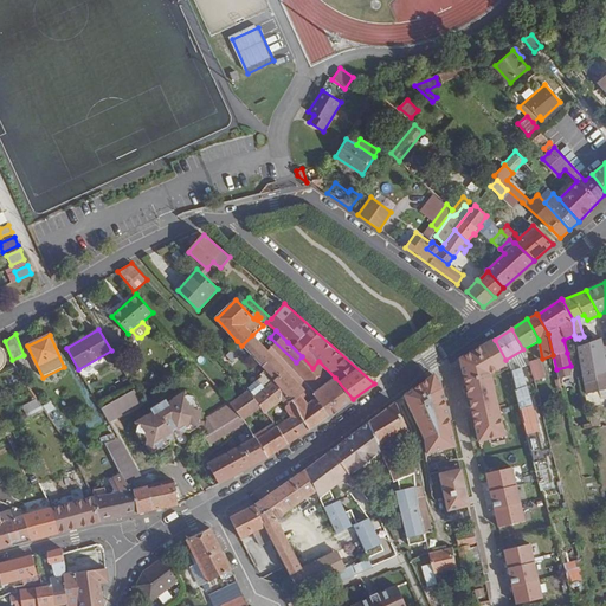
[(301,416),(309,430),(353,399),(335,378),(315,393),(315,397),(316,399),(308,405),(301,394),(305,391),(252,335),(242,346),(246,352),(264,369),(266,372),(275,380),(275,381),(284,392),(284,393),(296,407),(301,416)]
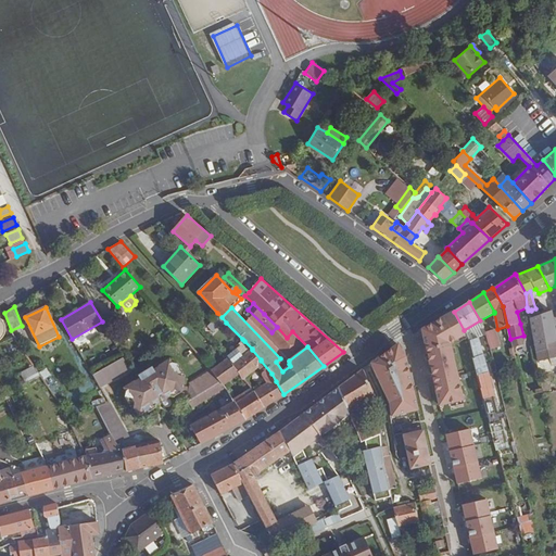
[(529,319),(538,362),(550,358),(547,353),(555,350),(555,325),(553,310),(529,319)]
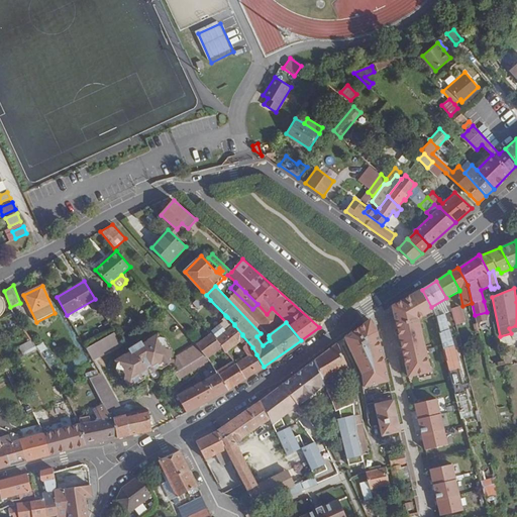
[(431,307),(422,290),(391,307),(393,313),(409,377),(430,372),(418,318),(433,310),(431,307)]
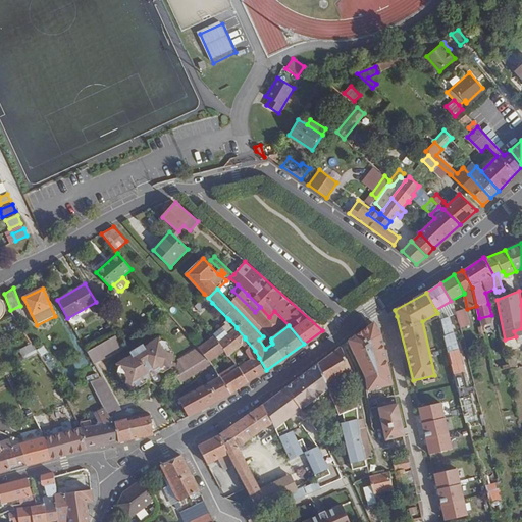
[(208,298),(204,294),(196,301),(195,302),(199,307),(204,303),(208,308),(212,303),(208,298)]
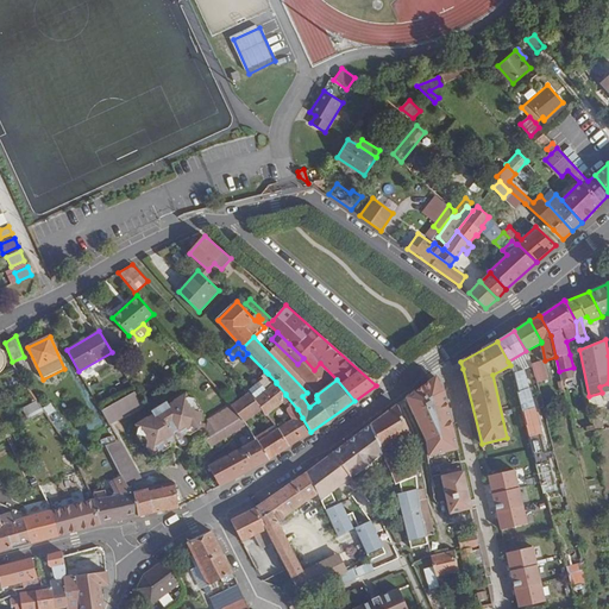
[(532,365),(538,382),(548,380),(542,362),(532,365)]
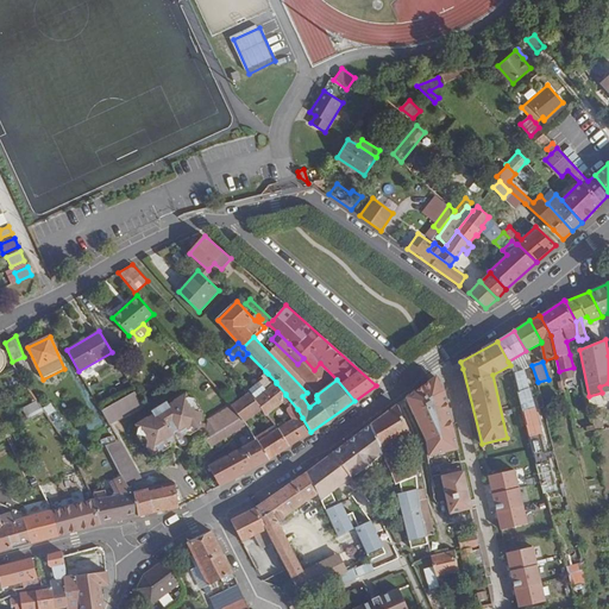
[(514,375),(537,462),(544,460),(538,434),(541,433),(535,408),(531,393),(528,385),(525,371),(514,375)]
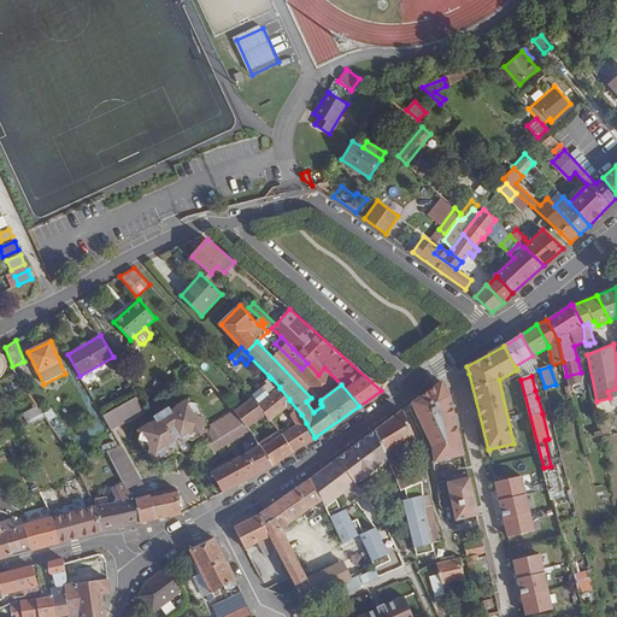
[(252,397),(253,398),(263,411),(265,415),(269,421),(287,407),(292,415),(291,415),(295,423),(295,427),(282,434),(293,452),(315,438),(306,423),(301,415),(289,400),(289,399),(280,388),(280,387),(271,378),(259,391),(252,397)]
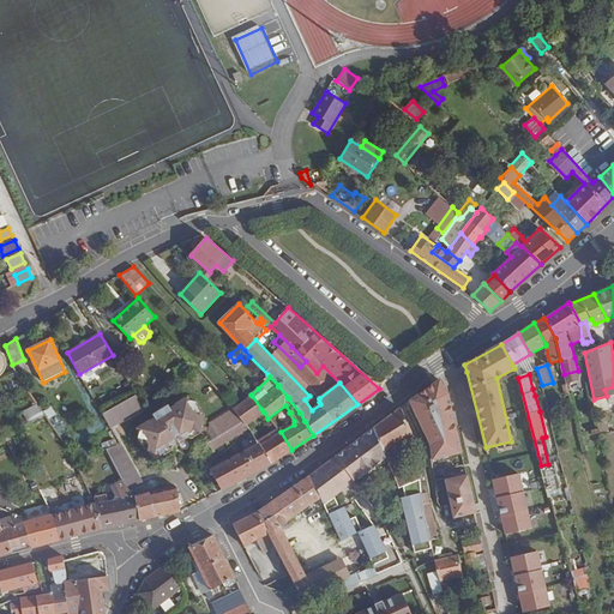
[(440,380),(410,401),(429,443),(432,458),(462,452),(449,393),(444,386),(440,380)]
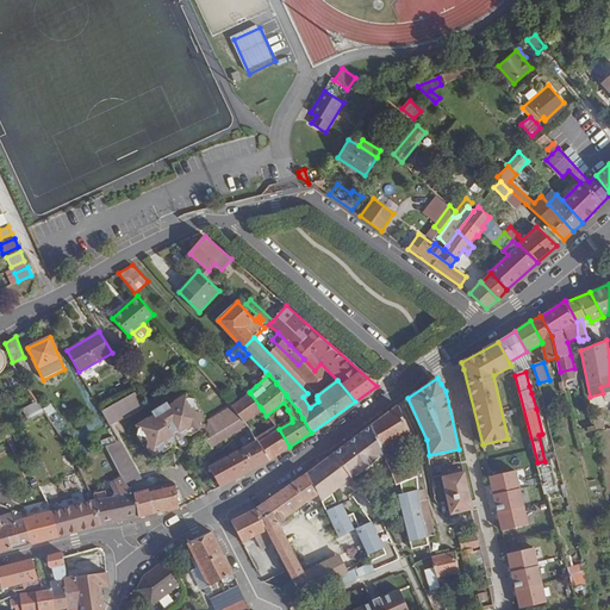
[(100,409),(110,423),(143,404),(134,390),(100,409)]
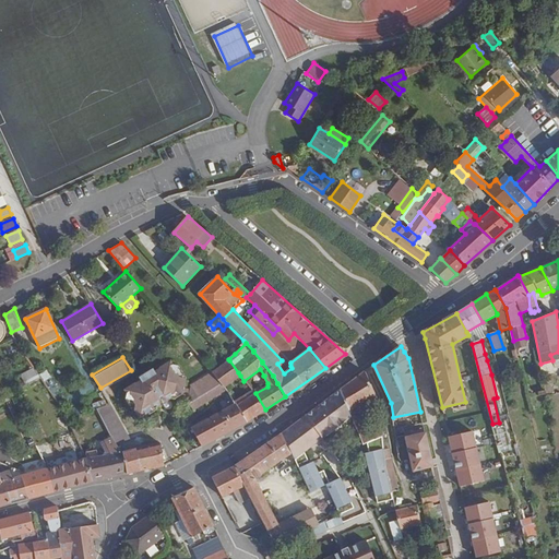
[(142,379),(138,382),(152,405),(155,403),(157,404),(171,395),(171,393),(176,390),(181,392),(185,392),(186,387),(183,387),(186,376),(179,375),(177,370),(178,365),(173,363),(171,360),(156,370),(154,367),(140,377),(142,379)]
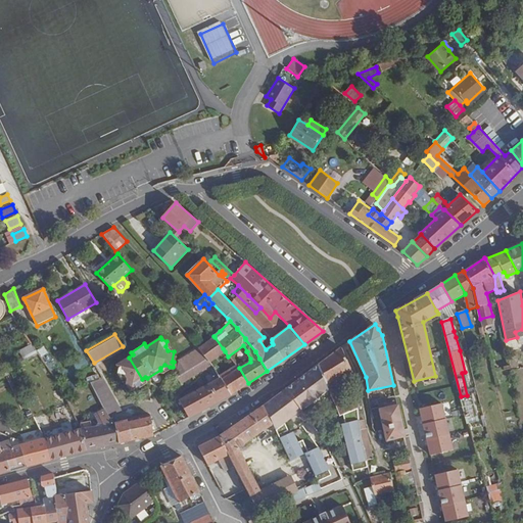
[(215,337),(199,347),(207,359),(210,362),(225,351),(223,348),(215,337)]
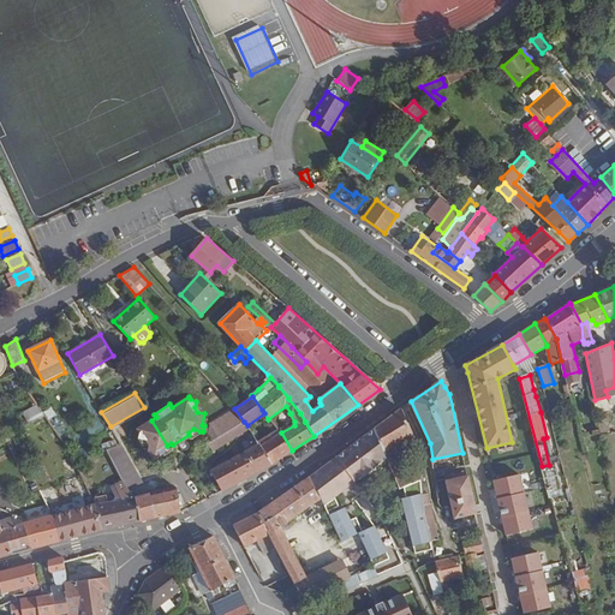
[(204,413),(196,401),(195,407),(197,412),(204,413)]
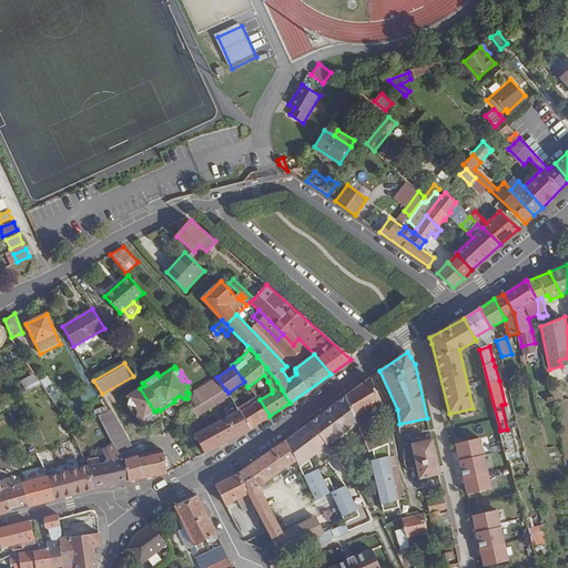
[(26,387),(39,379),(36,374),(22,382),(26,387)]
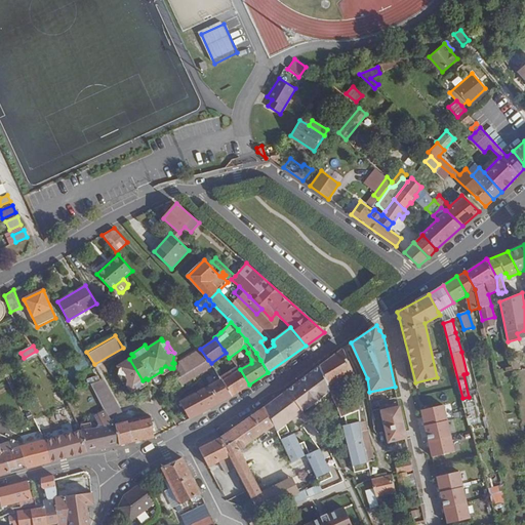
[(200,349),(199,349),(179,361),(178,364),(177,369),(179,370),(184,375),(208,360),(200,349)]
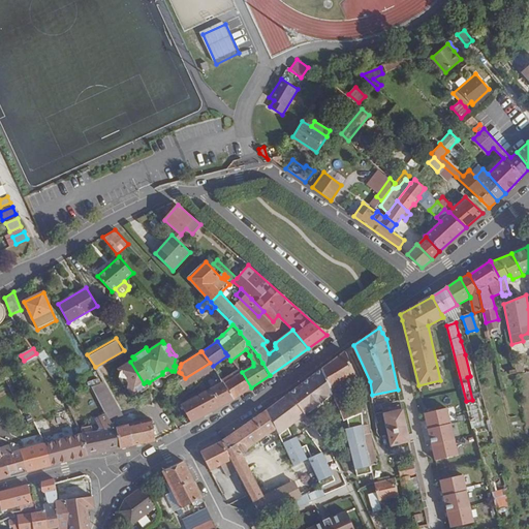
[(345,351),(321,370),(333,394),(339,405),(338,406),(344,421),(346,421),(347,419),(363,413),(363,412),(362,399),(358,384),(351,387),(354,399),(346,402),(345,398),(346,397),(340,384),(355,377),(356,376),(345,351)]
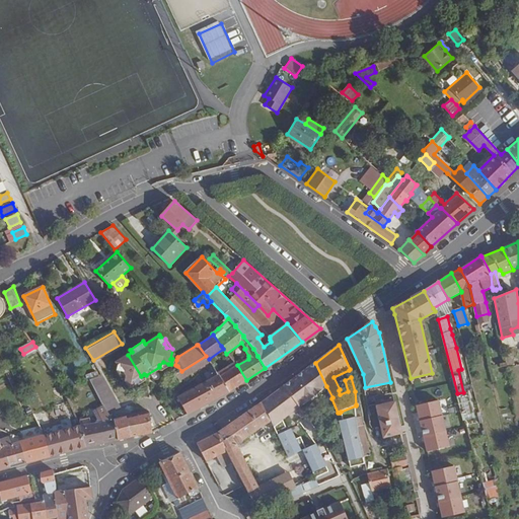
[(141,376),(128,355),(118,361),(119,363),(118,369),(119,369),(124,370),(126,373),(125,377),(130,385),(136,382),(138,382),(139,377),(141,376)]
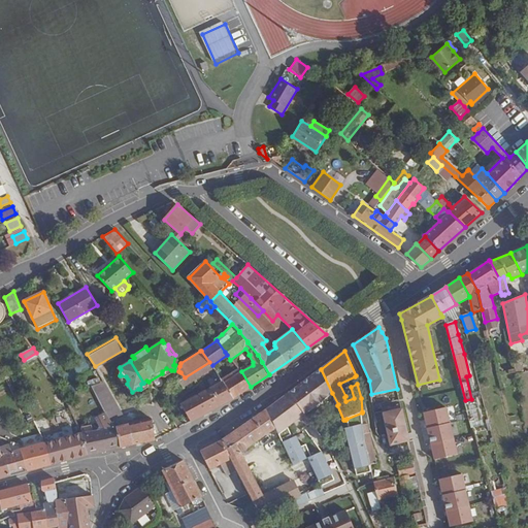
[(178,381),(183,387),(213,367),(212,365),(209,362),(185,377),(178,381)]
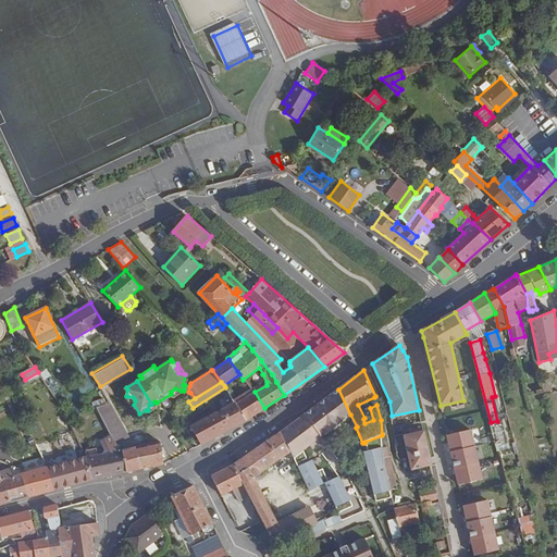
[(338,390),(281,432),(291,452),(294,458),(293,459),(309,491),(323,484),(310,457),(307,458),(304,449),(350,415),(338,390)]
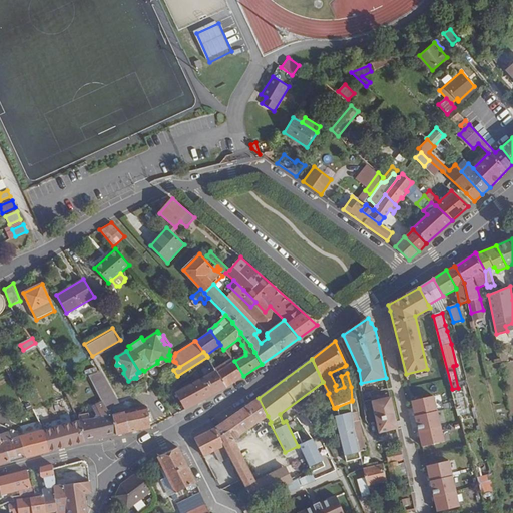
[(217,372),(226,387),(243,376),(234,361),(227,365),(217,372)]
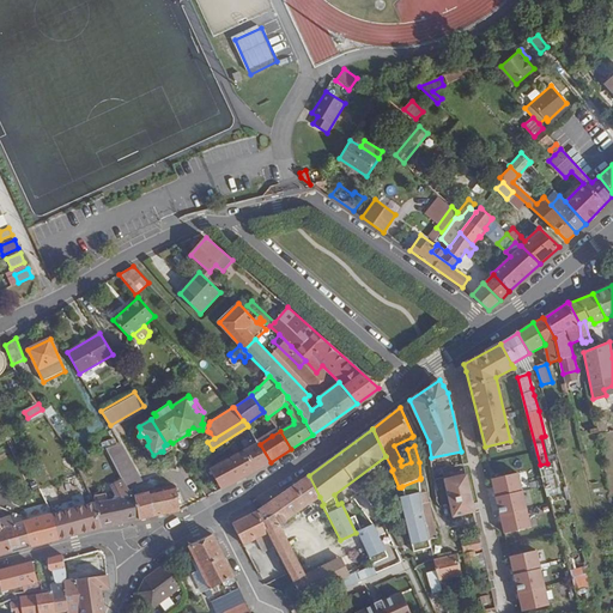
[(256,439),(258,443),(259,442),(260,444),(272,436),(269,432),(256,439)]
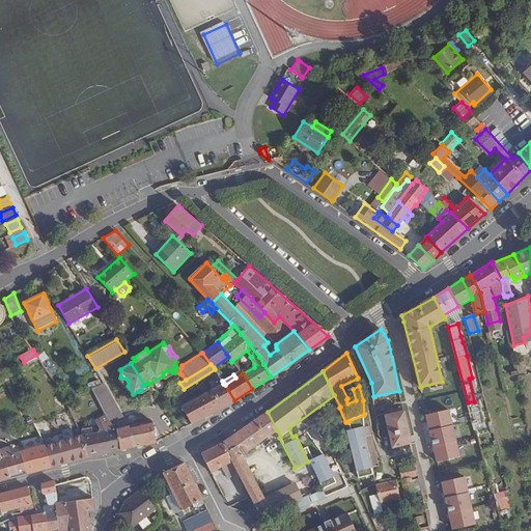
[(183,406),(192,423),(234,400),(225,385),(224,383),(223,384),(183,406)]
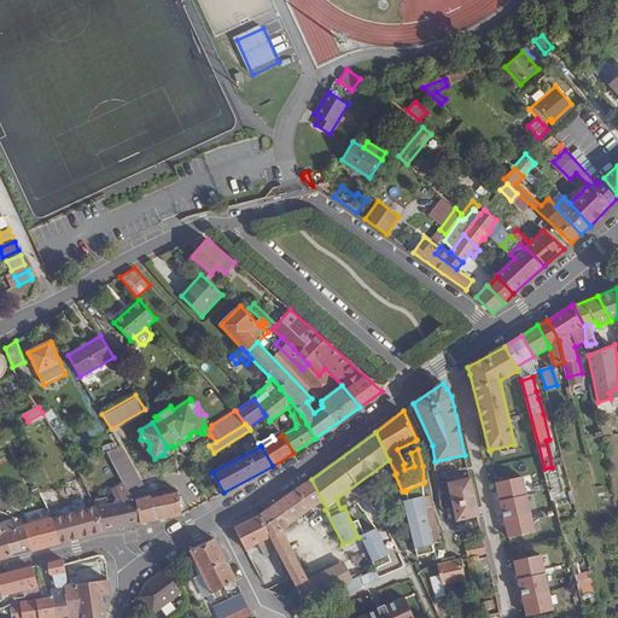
[(108,455),(122,483),(123,483),(130,493),(144,485),(122,448),(108,455)]
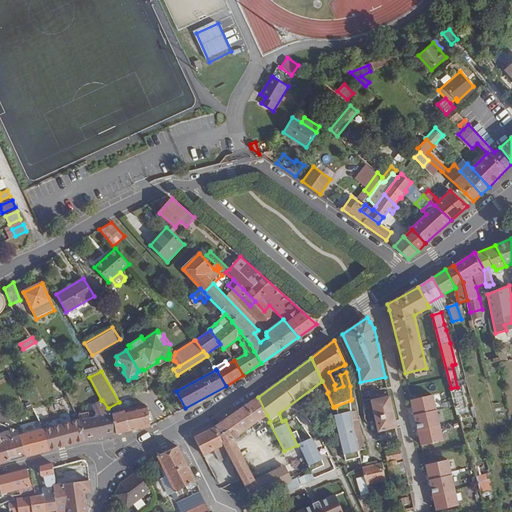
[(58,377),(63,383),(73,379),(70,372),(58,377)]
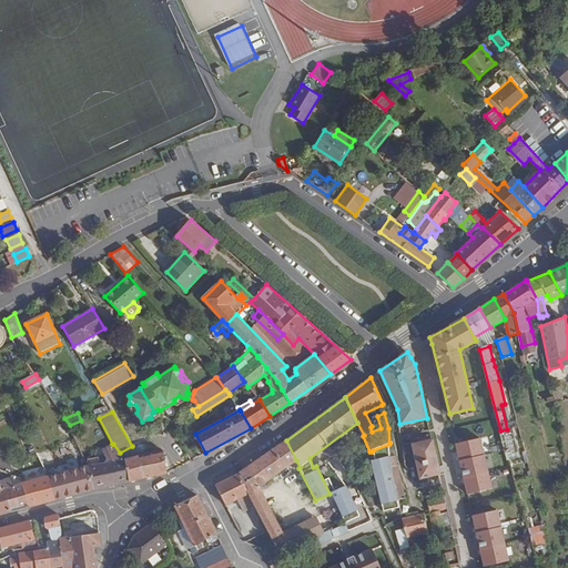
[(479,438),(456,444),(467,495),(492,489),(479,438)]
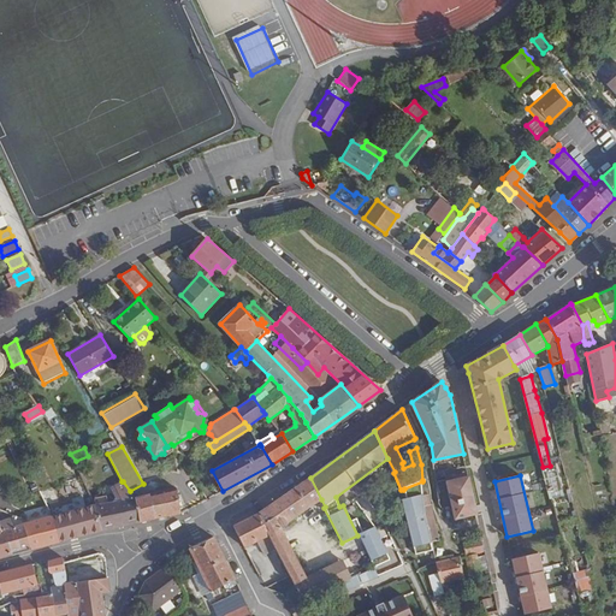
[(468,477),(446,481),(452,508),(454,508),(474,503),(468,477)]
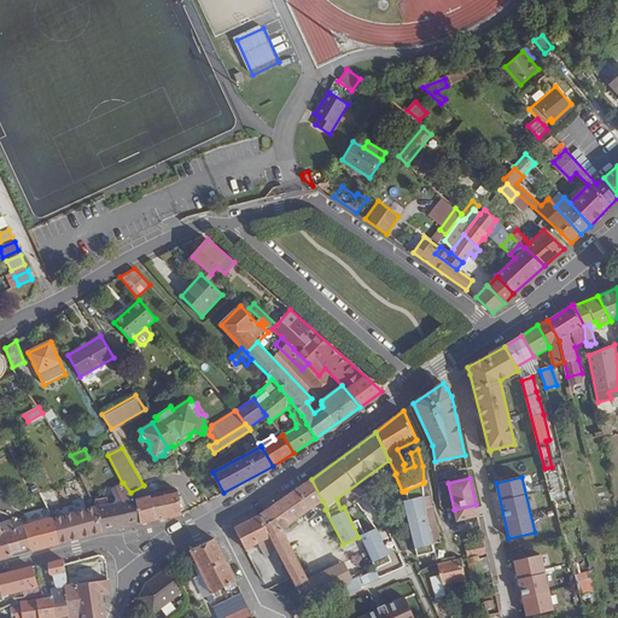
[(312,479),(260,516),(277,551),(304,604),(353,581),(363,576),(355,559),(308,581),(289,546),(283,529),(322,501),(312,479)]
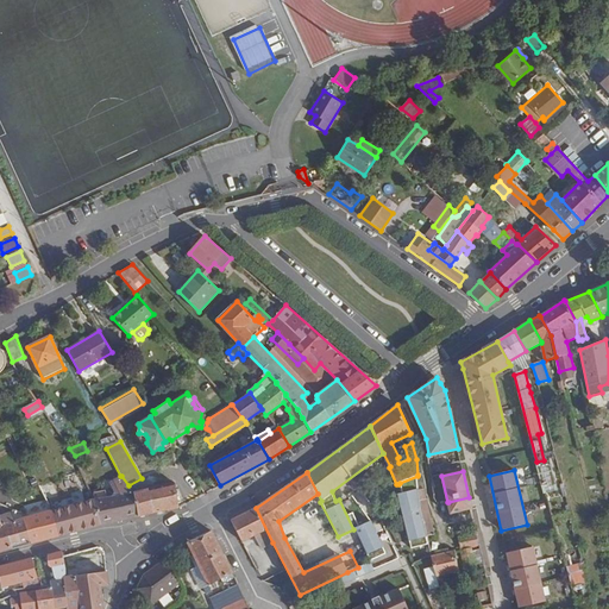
[(93,500),(100,526),(152,514),(148,488),(133,493),(129,485),(121,476),(120,476),(111,482),(115,491),(111,497),(93,500)]
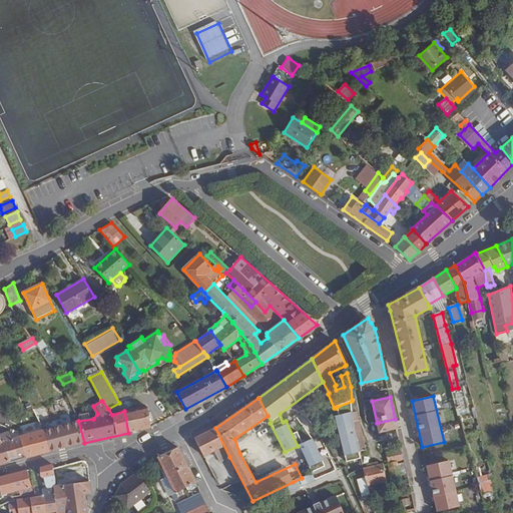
[(337,407),(341,416),(337,417),(347,465),(362,462),(360,451),(355,430),(354,419),(352,401),(337,407)]
